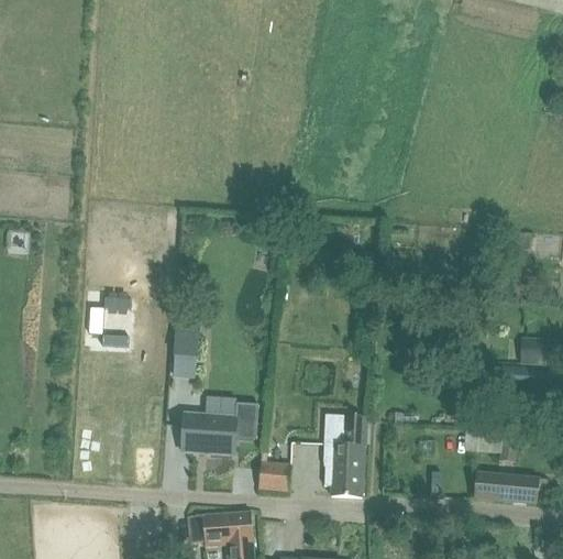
[(331,225),(326,241),(335,244),(342,228),(331,225)]
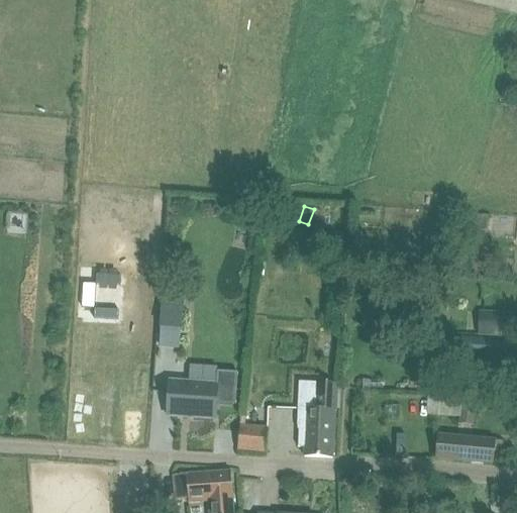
[(491,211),(472,210),(471,226),(491,227),(491,211)]
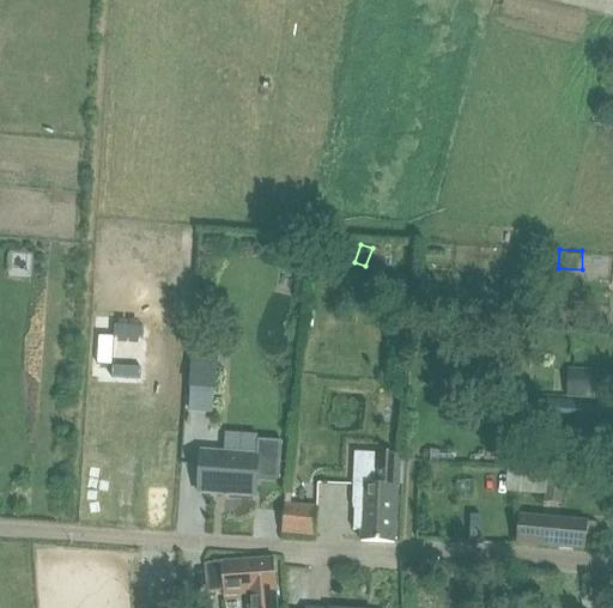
[(560,283),(559,291),(563,296),(570,297),(575,293),(576,286),(572,280),(565,279),(560,283)]
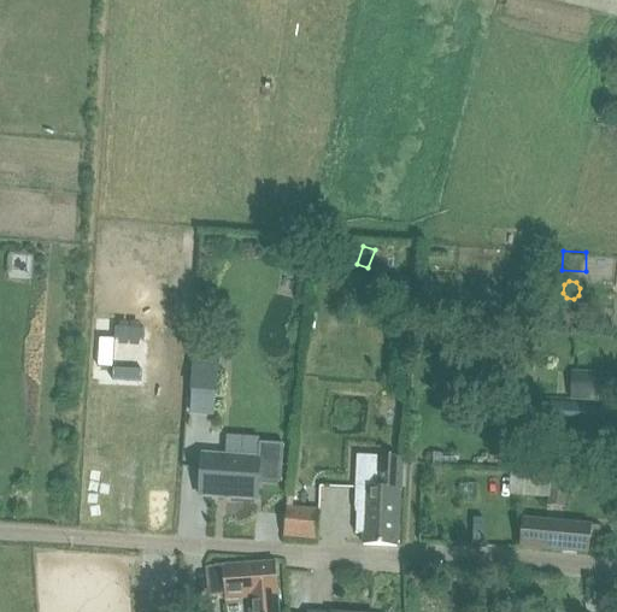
[(581,324),(582,310),(562,309),(560,324),(581,324)]
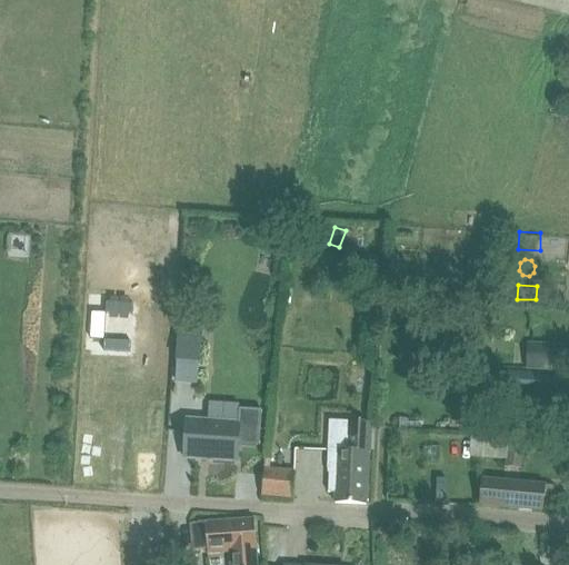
[(179,339),(177,378),(197,380),(199,340),(179,339)]
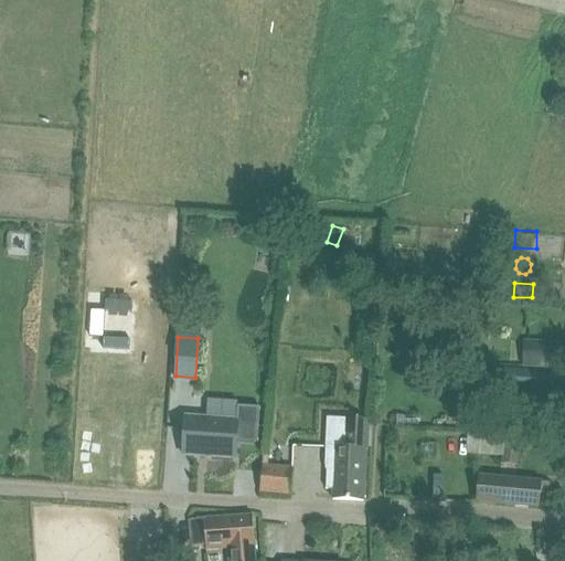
[(564,339),(523,338),(522,364),(564,367),(564,339)]
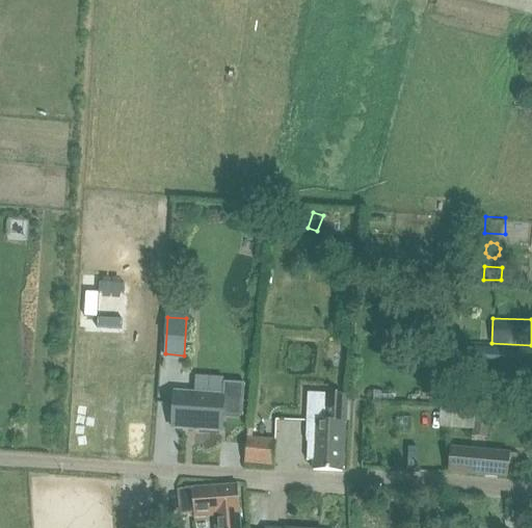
[(472,362),(524,367),(526,349),(474,344),(472,362)]
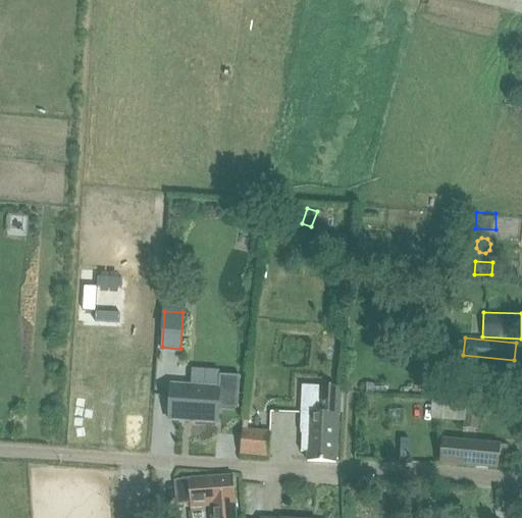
[(171,382),(168,417),(217,420),(218,405),(238,406),(240,373),(219,372),(218,385),(171,382)]
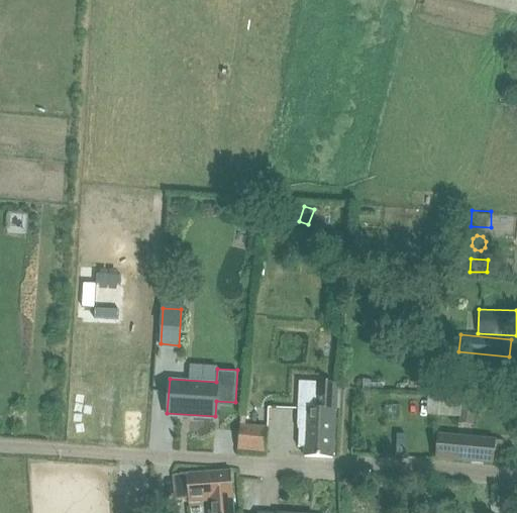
[(382,378),(370,377),(370,385),(382,386),(382,378)]
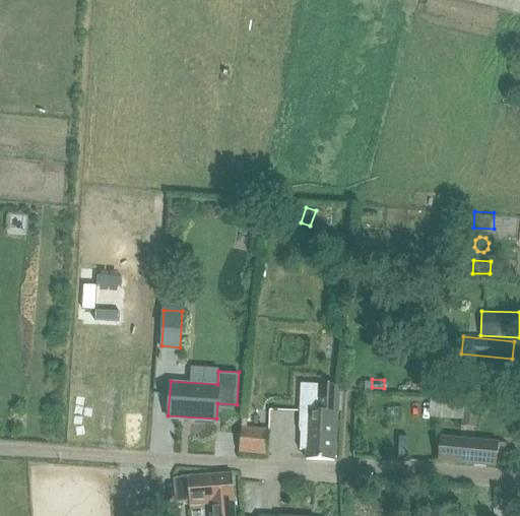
[(318,382),(318,391),(301,390),(299,426),(301,426),(300,447),(307,447),(306,457),(334,458),(336,411),(337,411),(338,391),(339,383),(318,382)]
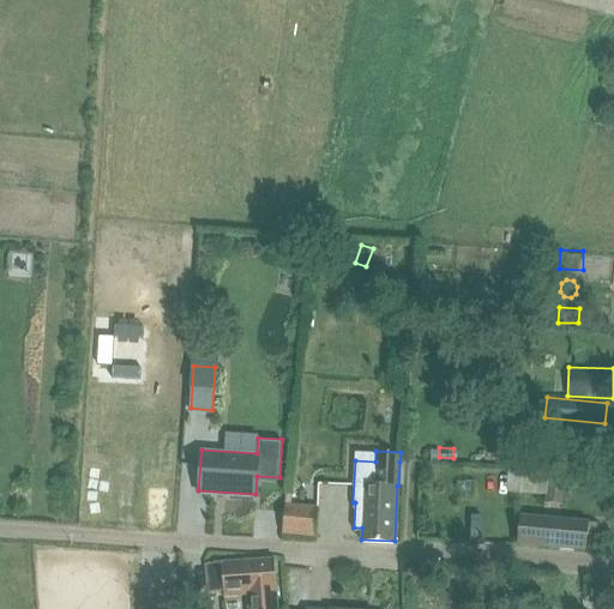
[(546,472),(543,501),(560,502),(563,474),(546,472)]
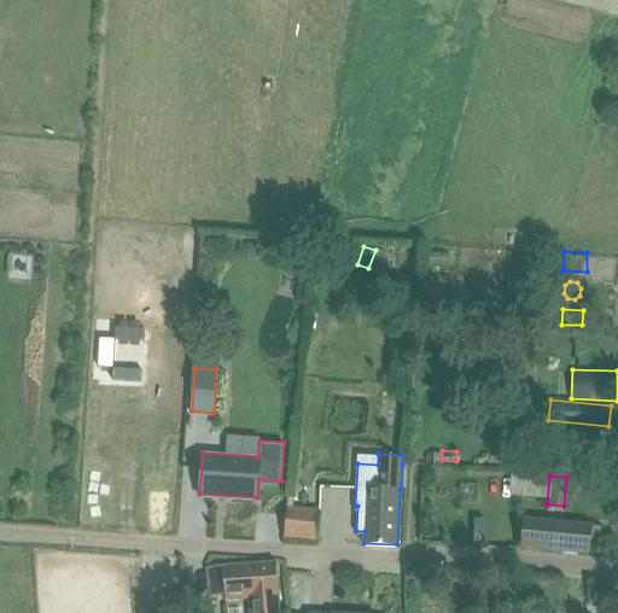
[(464,482),(462,497),(474,497),(476,482),(464,482)]
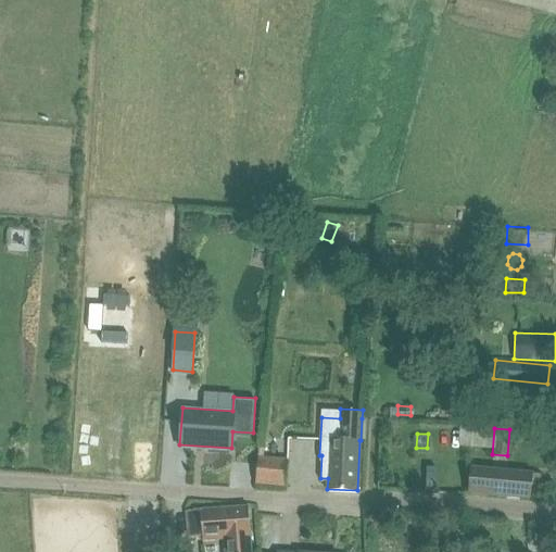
[(257,453),(255,481),(286,485),(288,456),(257,453)]
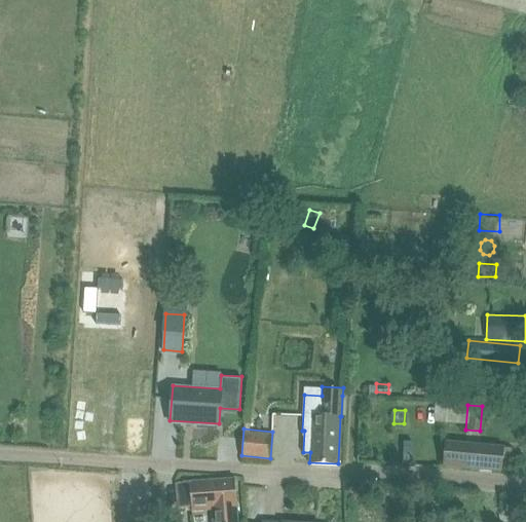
[(446,441),(444,464),(511,471),(513,447),(446,441)]
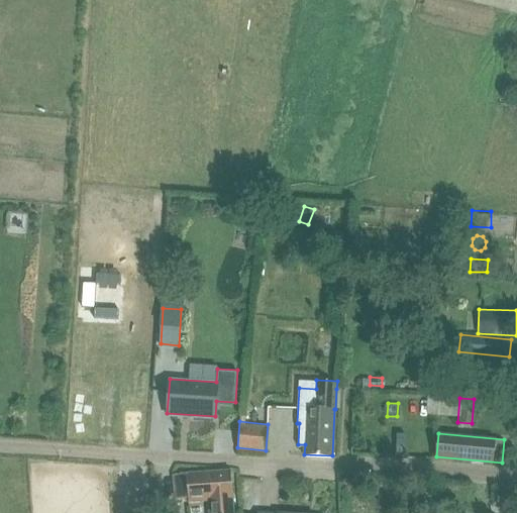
[(233,512),(233,494),(231,469),(174,473),(176,498),(188,497),(189,501),(208,500),(208,512),(233,512)]
